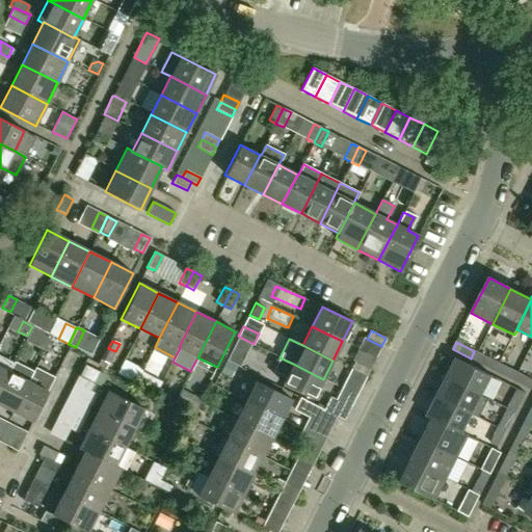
[(105,371),(115,351),(108,348),(98,367),(105,371)]
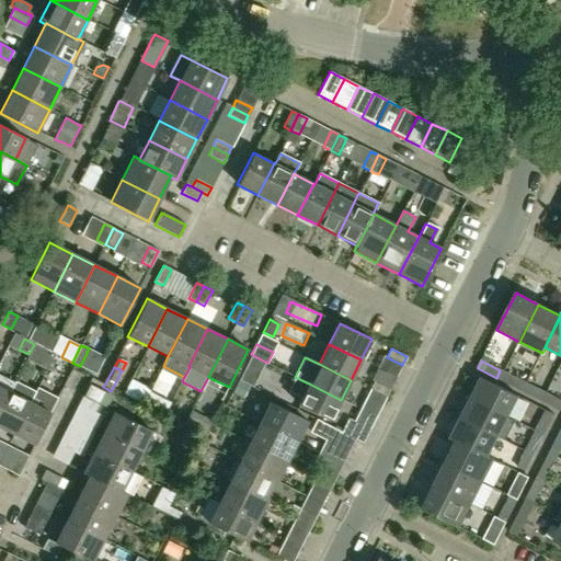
[(522,390),(525,384),(507,374),(504,381),(522,390)]
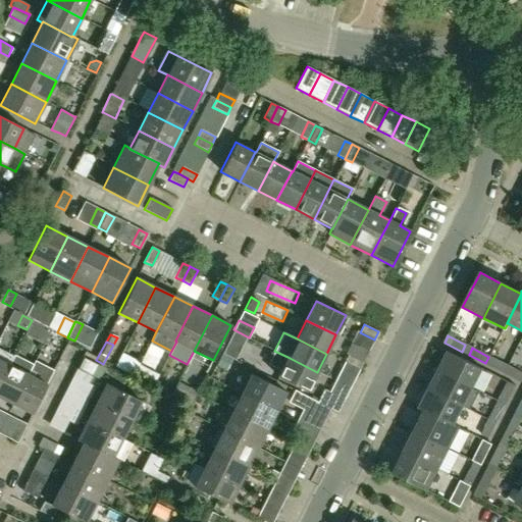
[(307,392),(317,372),(288,357),(274,351),(268,364),(280,370),(277,376),(307,392)]
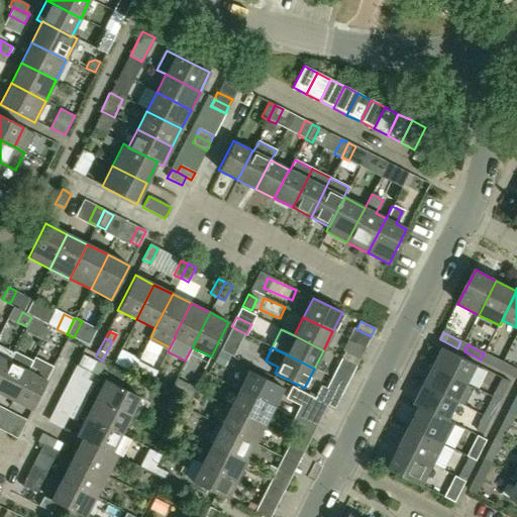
[(0,379),(12,354),(0,348),(0,379)]
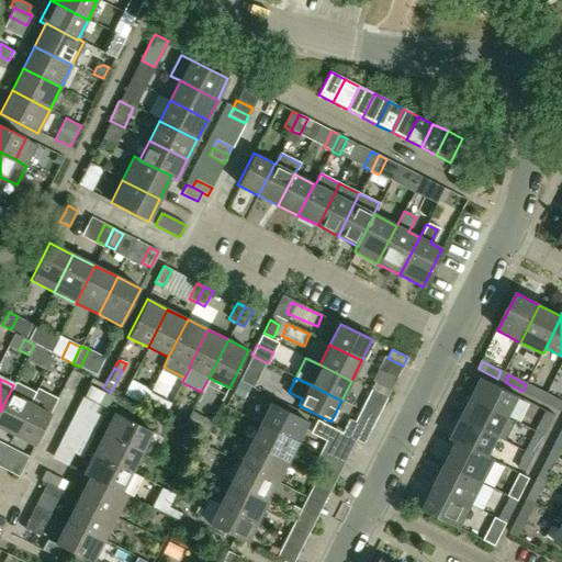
[(509,418),(519,397),(482,379),(472,400),(509,418)]
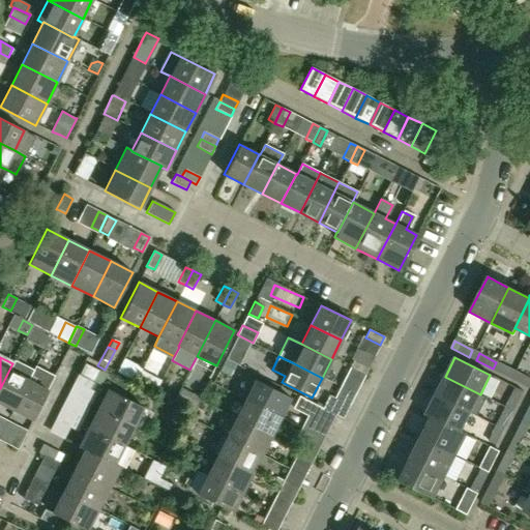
[(135,363),(125,358),(120,370),(128,374),(127,376),(138,381),(144,369),(134,364),(135,363)]
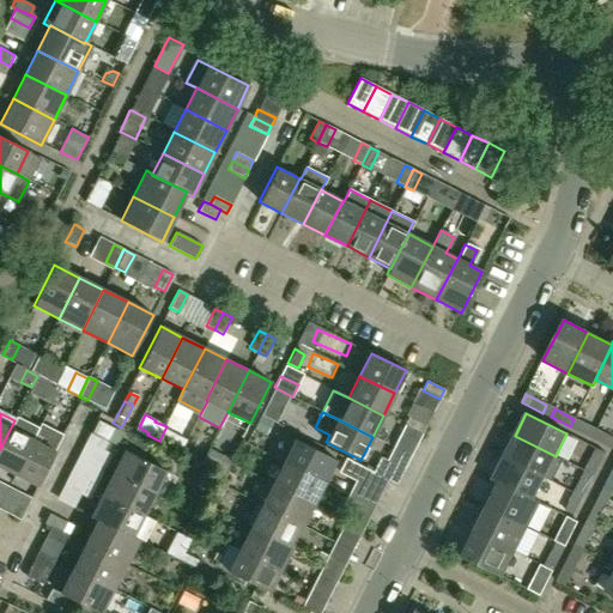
[(266,435),(272,422),(260,416),(254,429),(266,435)]
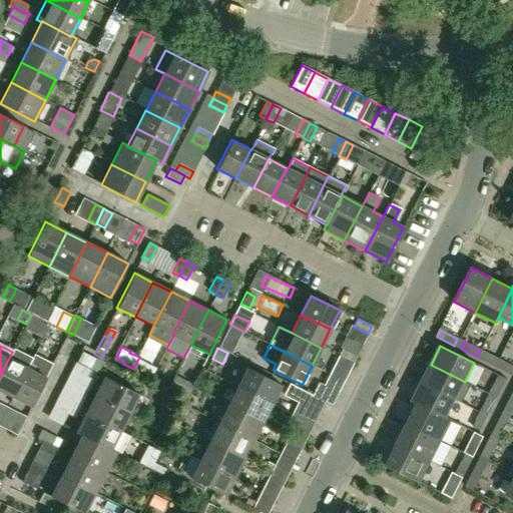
[(339,357),(353,364),(357,357),(342,349),(339,357)]
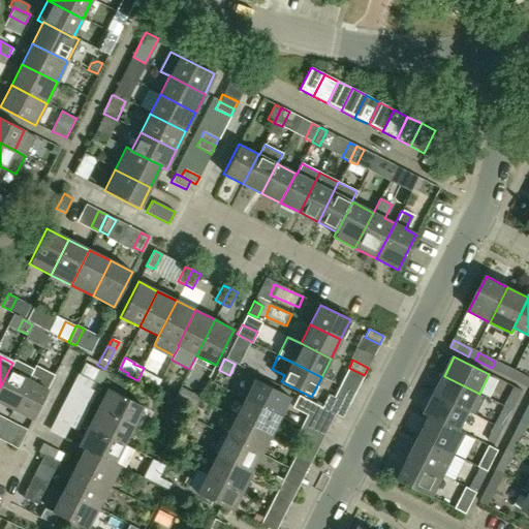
[(0,403),(13,409),(28,380),(32,371),(12,362),(12,363),(0,387),(0,403)]
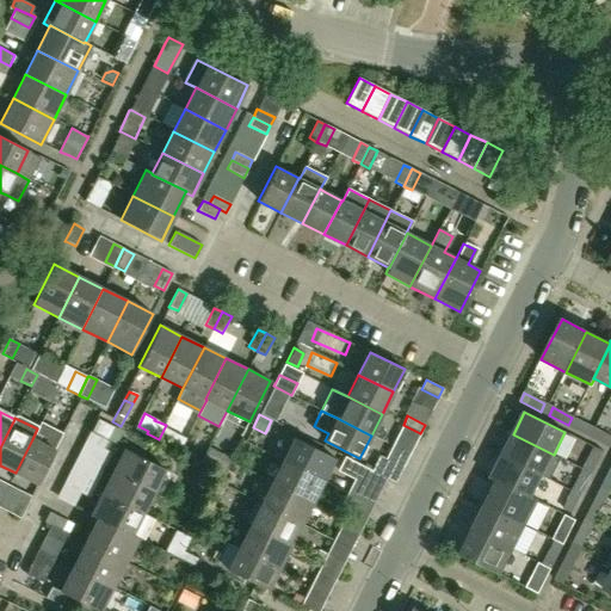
[(591,427),(572,418),(568,425),(586,434),(591,427)]
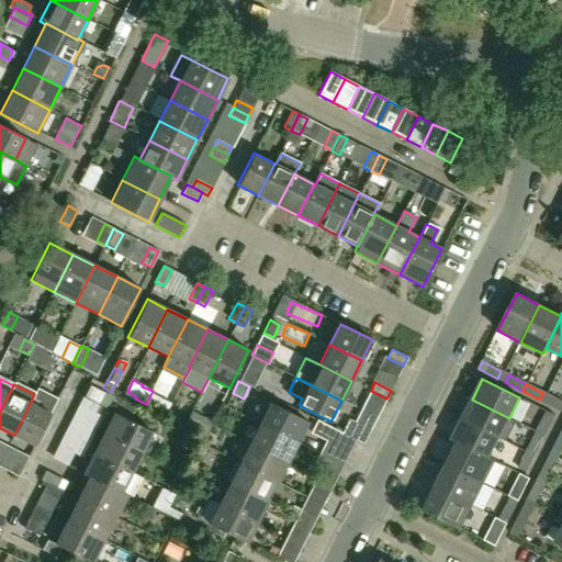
[(34,446),(51,414),(49,414),(57,398),(37,389),(34,394),(30,404),(14,435),(34,446)]
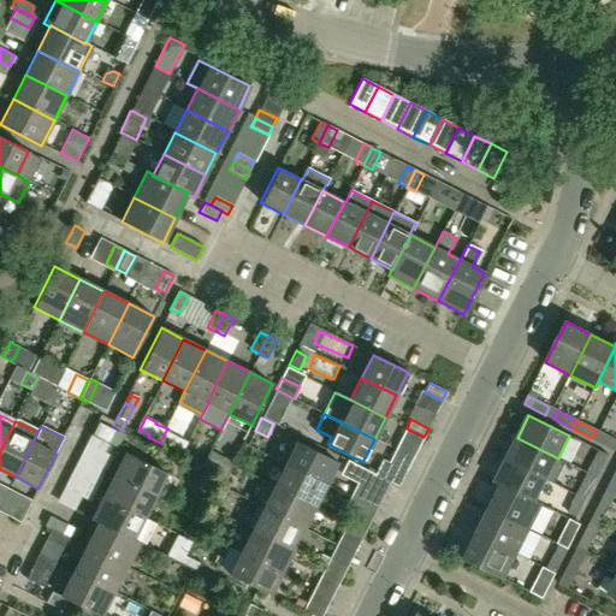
[(420,445),(424,437),(407,428),(402,437),(419,445),(420,445)]
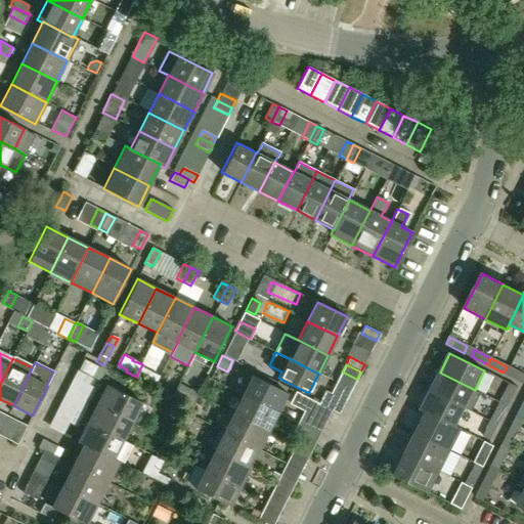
[(523,375),(514,369),(511,377),(523,383),(523,375)]
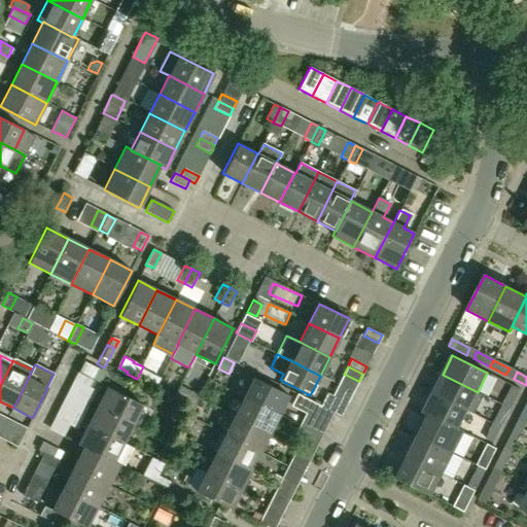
[(93,380),(77,373),(74,380),(89,387),(93,380)]
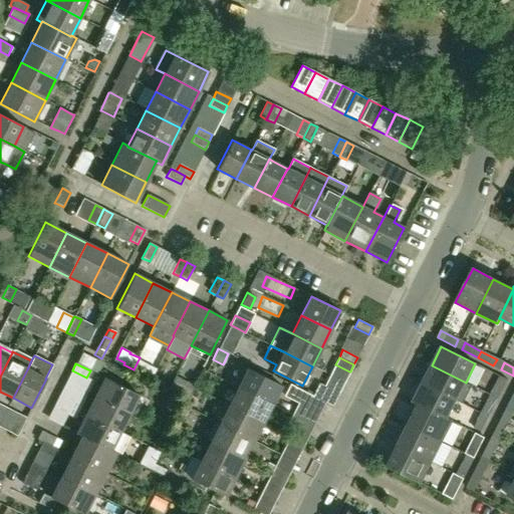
[(457,401),(466,382),(432,365),(423,383),(457,401)]
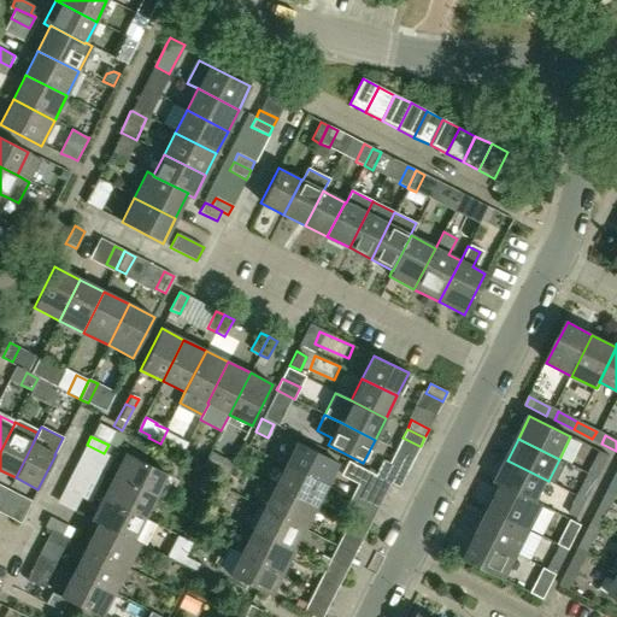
[(338,463),(327,458),(297,442),(286,465),(327,486),(338,463)]
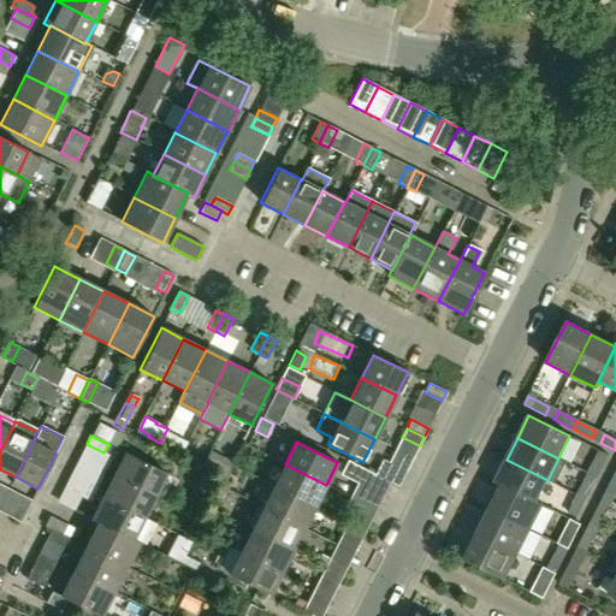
[(599,450),(587,474),(596,478),(608,455),(599,450)]
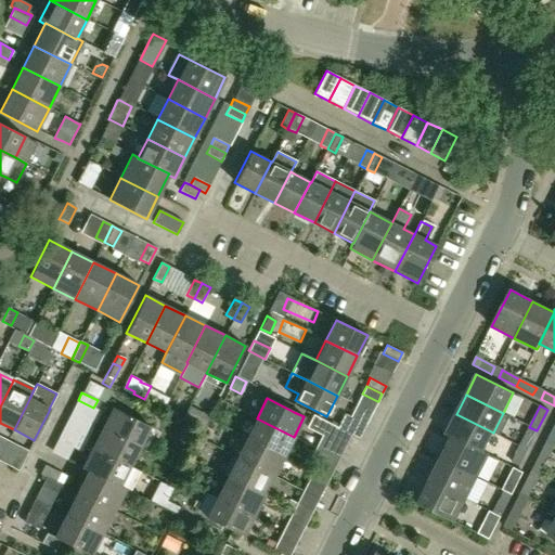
[(150,426),(113,408),(103,428),(139,447),(150,426)]
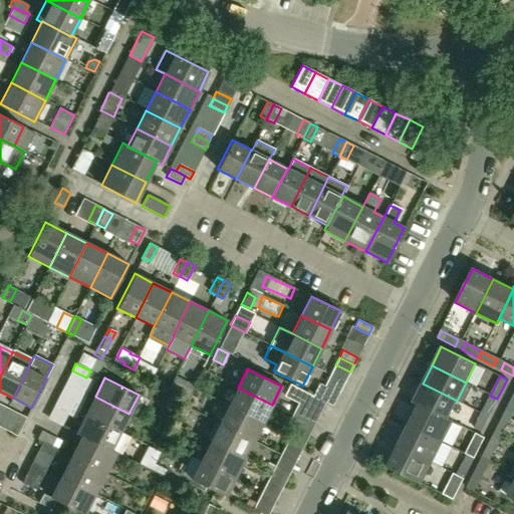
[(318,382),(312,396),(325,402),(332,406),(338,393),(318,382)]
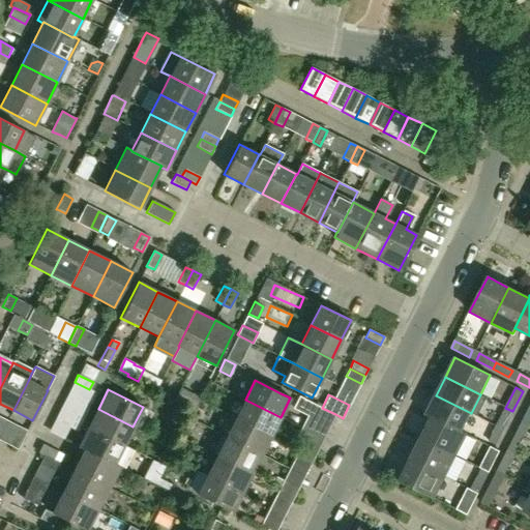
[(462,432),(471,413),(436,395),(425,415),(432,418),(432,417),(461,433),(462,432)]
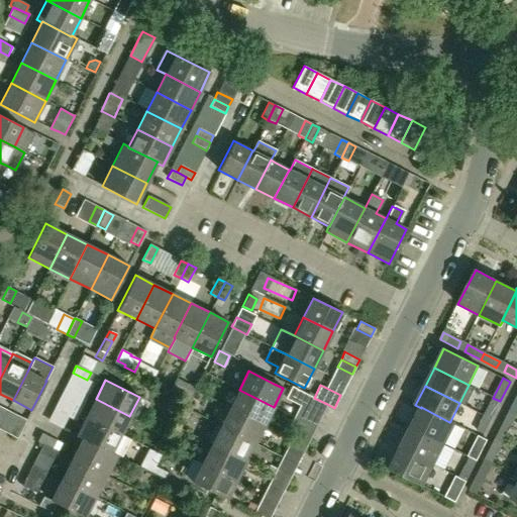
[(274,407),(239,390),(230,408),(265,425),(274,407)]
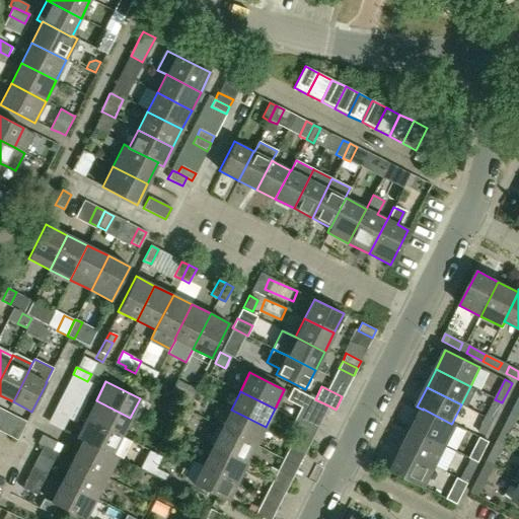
[(328,405),(315,399),(306,395),(300,406),(322,418),(328,405)]
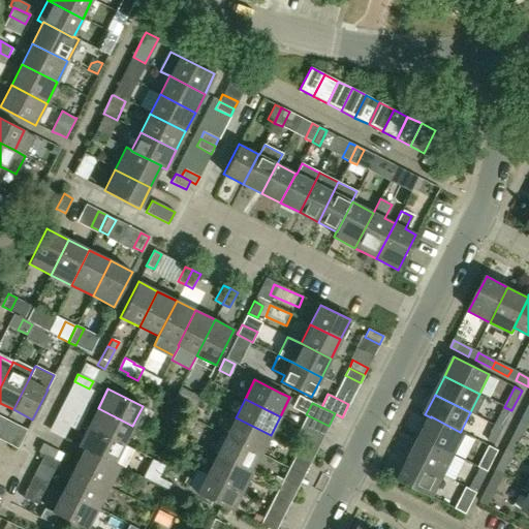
[(59,412),(73,419),(78,412),(63,405),(59,412)]
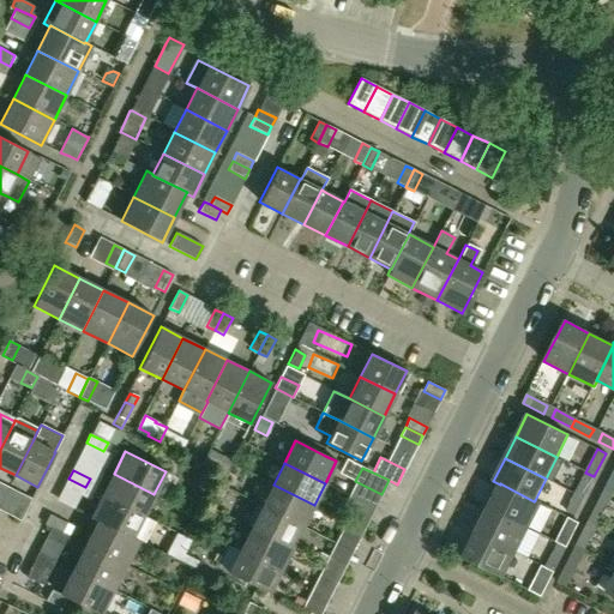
[(585,473),(575,494),(583,498),(594,476),(585,473)]
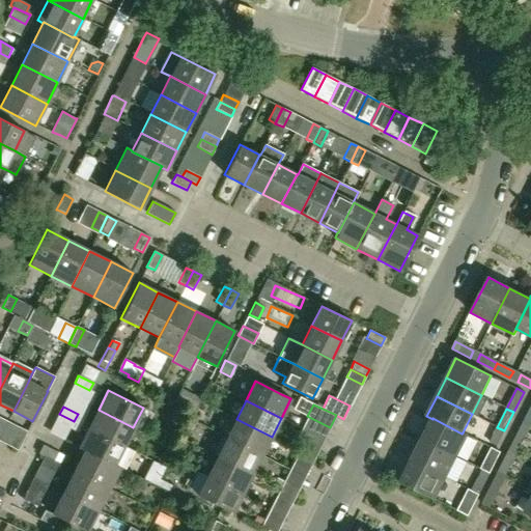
[(133,427),(99,410),(89,428),(123,446),(133,427)]
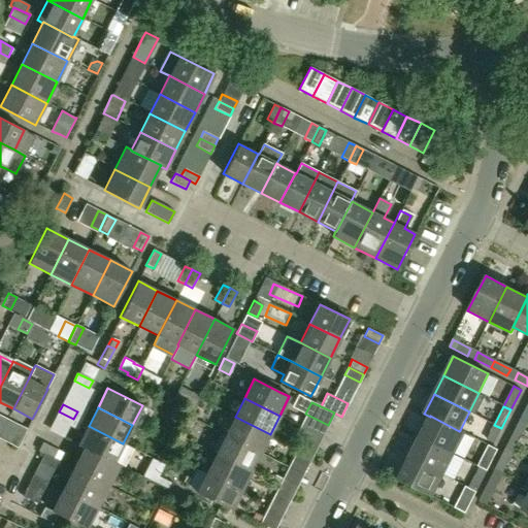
[(526,426),(527,422),(527,408),(525,407),(518,422),(526,426)]
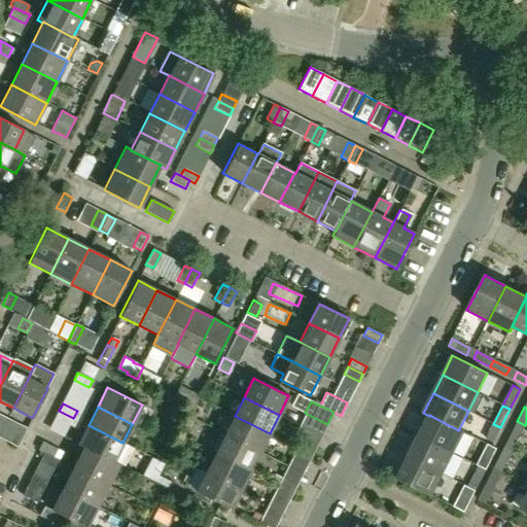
[(70,425),(73,418),(59,411),(55,418),(70,425)]
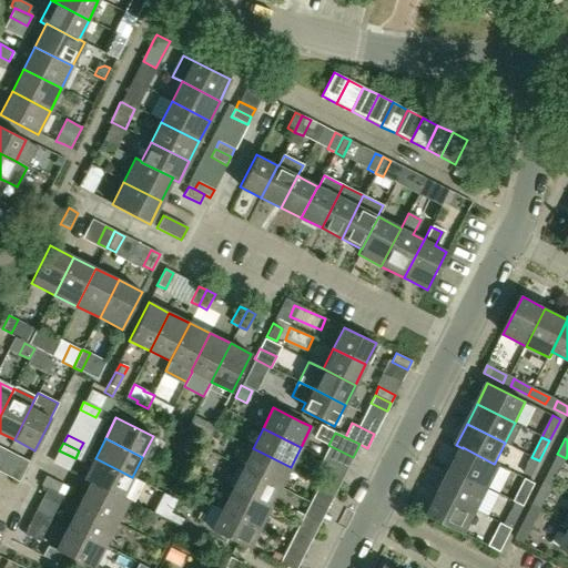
[(488,488),(500,466),(495,463),(494,464),(463,447),(463,448),(452,469),(488,488)]
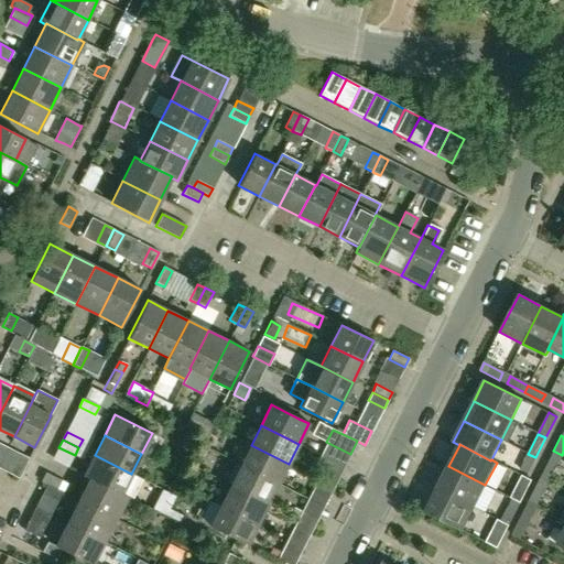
[(279,484),(289,464),(251,445),(241,465),(279,484)]
